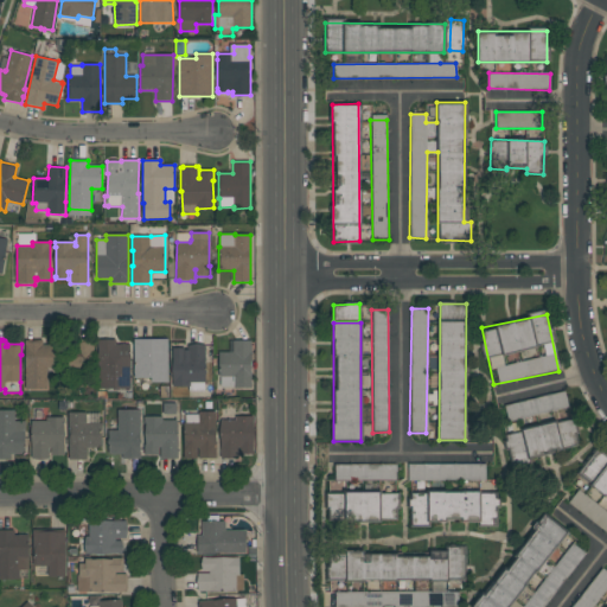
[(25,340),(43,339),(43,345),(57,345),(57,368),(48,368),(48,389),(26,389),(25,340)]
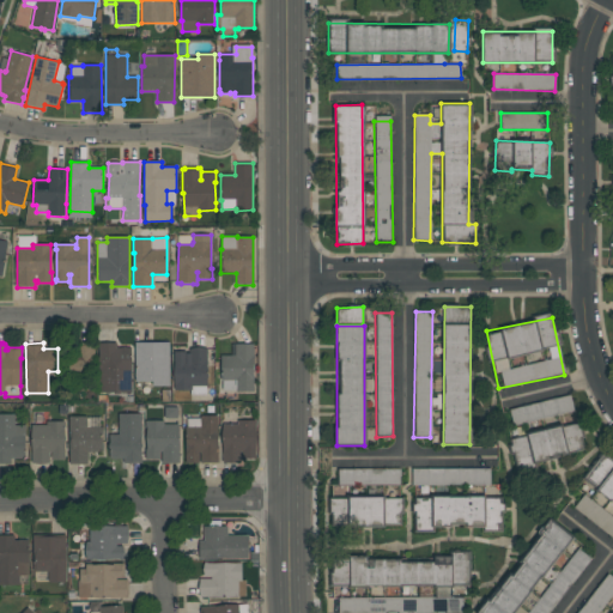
[(96,393),(78,393),(78,380),(62,380),(62,354),(77,354),(77,343),(95,343),(96,393)]
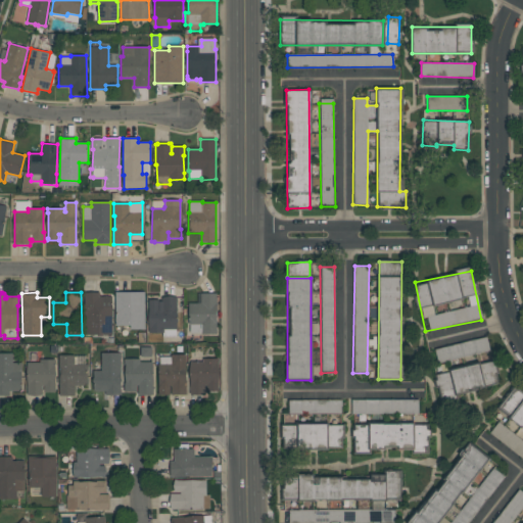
[(112,335),(85,335),(85,293),(100,292),(100,297),(103,297),(103,296),(109,296),(109,297),(111,297),(112,335)]
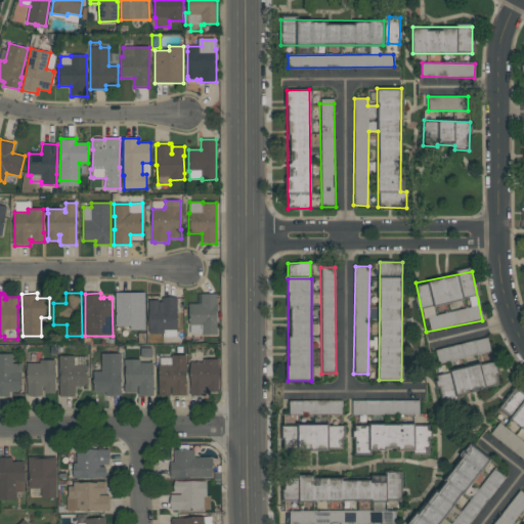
[(116,293),(145,293),(145,330),(131,330),(131,326),(116,326),(116,293)]
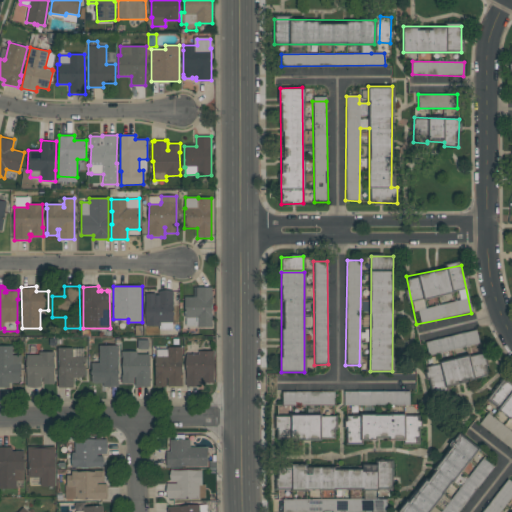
[(212,327),(197,327),(197,326),(186,326),(186,318),(185,318),(185,297),(197,297),(197,287),(212,287),(212,327)]
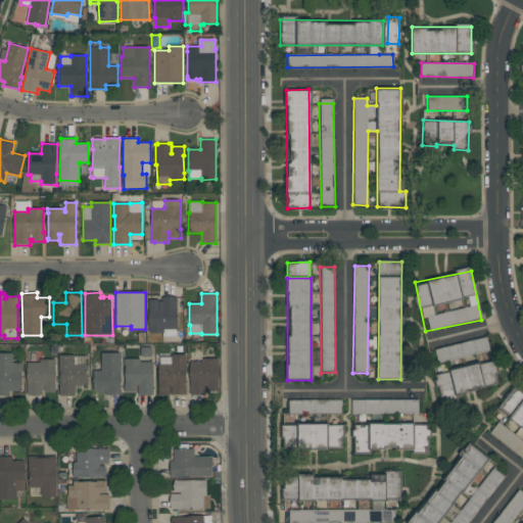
[(148,300),(158,300),(158,301),(161,301),(161,298),(177,298),(177,308),(177,337),(162,337),(162,333),(148,333),(148,300)]
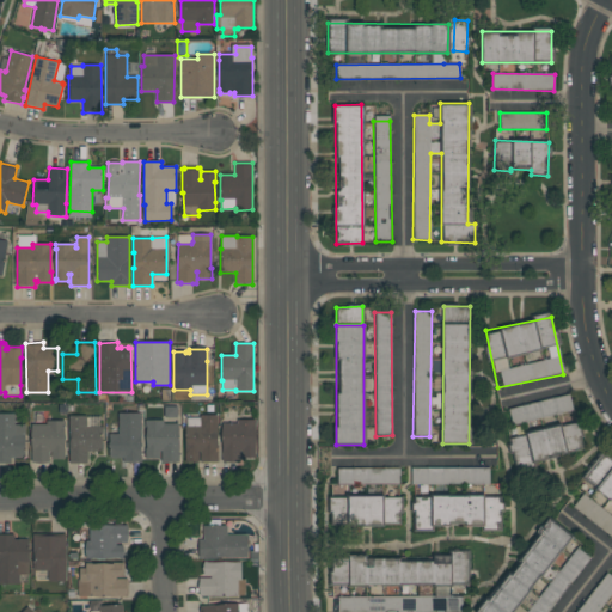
[(512,426),(573,411),(569,395),(507,408),(512,426)]
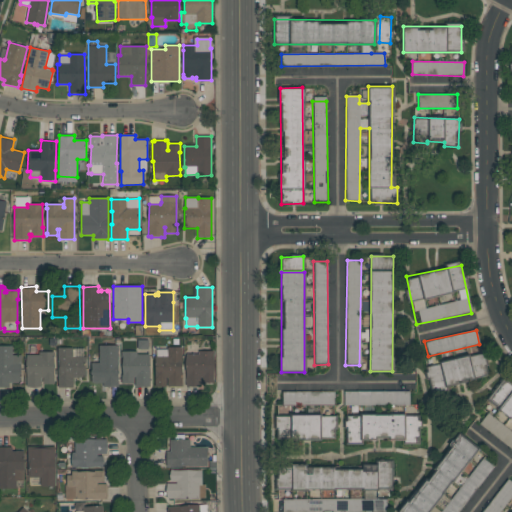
[(149,350),(138,350),(138,341),(149,341),(149,350)]
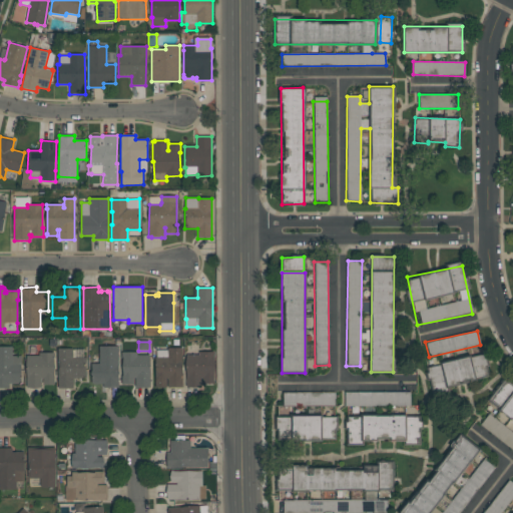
[(118,388),(104,388),(104,384),(100,384),(94,384),(92,384),(92,364),(99,364),(99,347),(118,346),(118,388)]
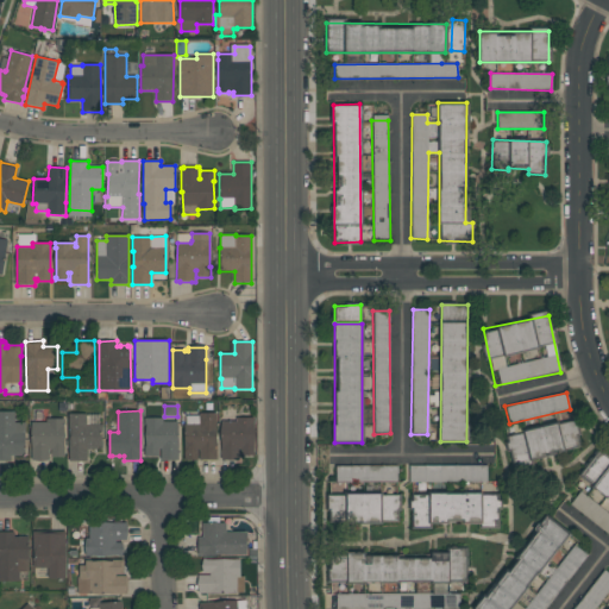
[(0,412),(14,412),(14,422),(25,422),(25,456),(11,456),(11,460),(0,460),(0,412)]
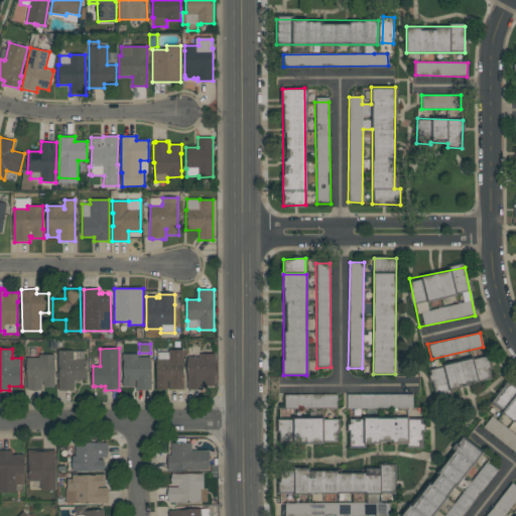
[(183,390),(168,390),(168,380),(167,380),(167,390),(156,390),(156,360),(157,360),(157,353),(168,352),(168,350),(183,350),(183,390)]
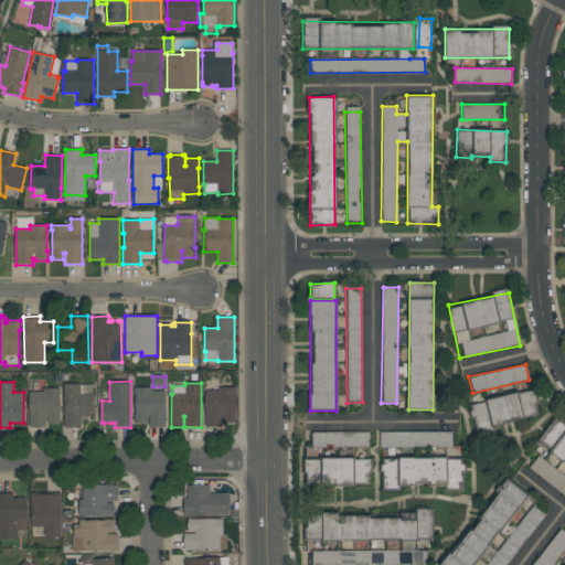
[(64,384),(81,384),(81,386),(83,386),(83,394),(95,394),(95,416),(81,416),(81,427),(64,428),(64,384)]
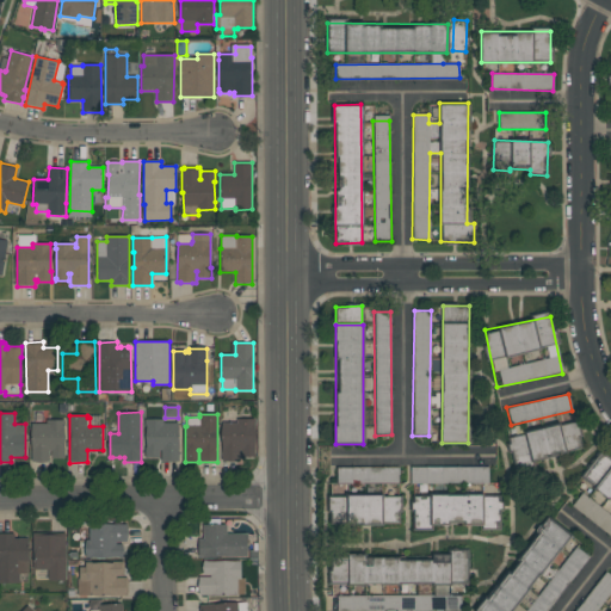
[(179,462),(177,462),(164,462),(161,462),(161,450),(159,450),(159,458),(146,458),(146,448),(147,448),(147,426),(146,426),(144,420),(164,419),(164,424),(178,423),(179,462)]
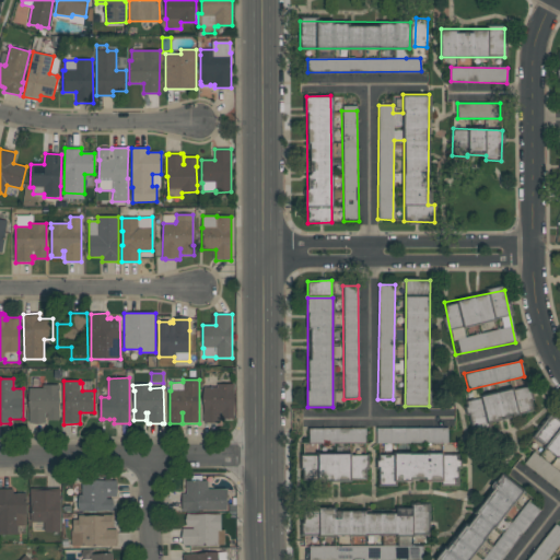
[(203,387),(218,387),(218,384),(234,384),(234,419),(222,419),(222,412),(220,412),(220,422),(203,422),(203,387)]
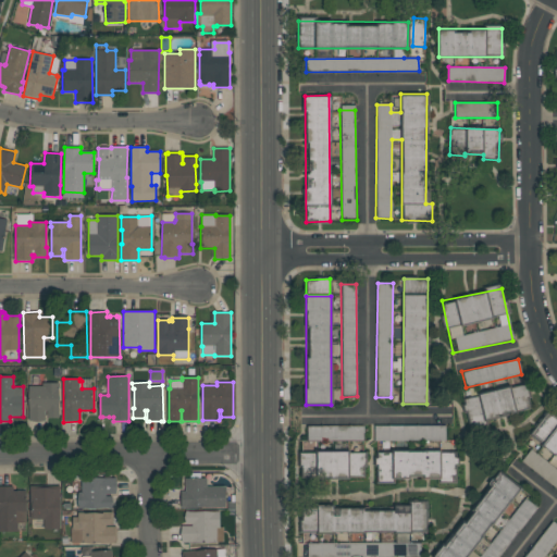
[(29,386),(42,386),(42,383),(59,383),(59,415),(60,415),(60,417),(47,417),(47,411),(45,411),(45,421),(29,421),(29,386)]
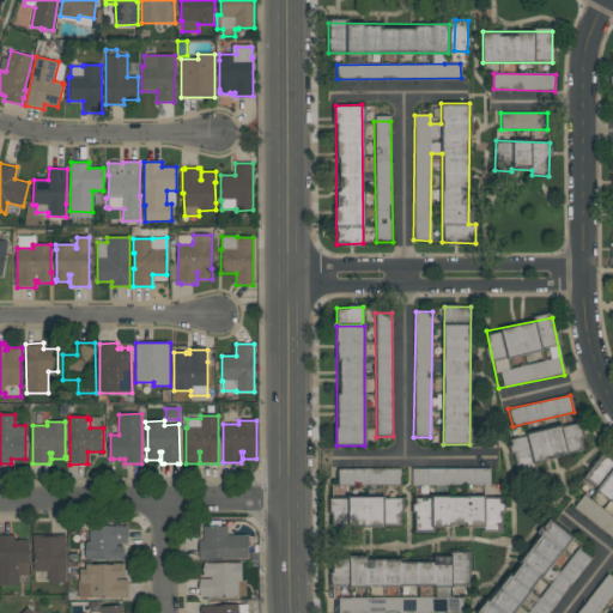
[(584,451),(577,423),(510,439),(516,468),(584,451)]
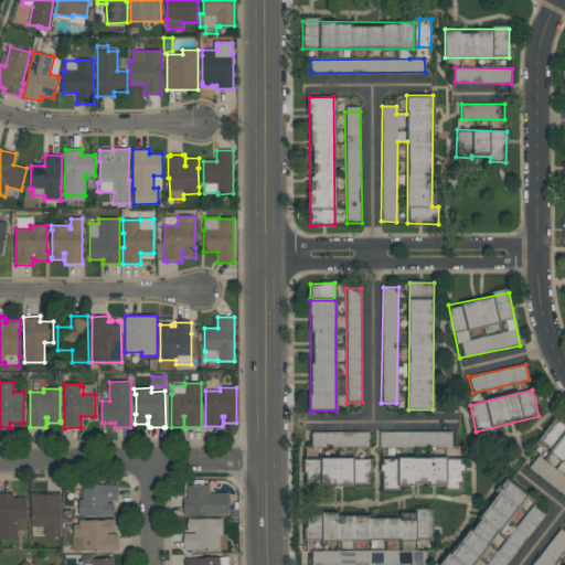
[(564,427),(553,419),(535,446),(564,465),(564,427)]
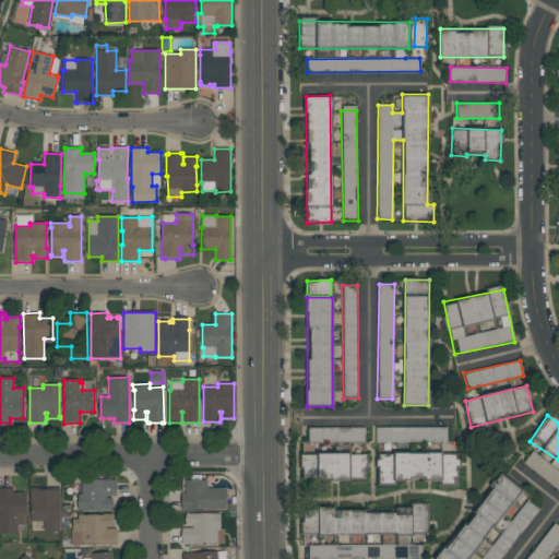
[(308,429),(308,443),(365,441),(365,427),(308,429)]
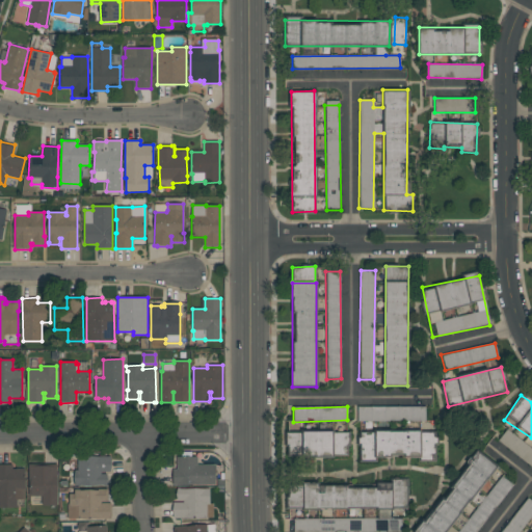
[(425,407),(357,406),(356,420),(425,421),(425,407)]
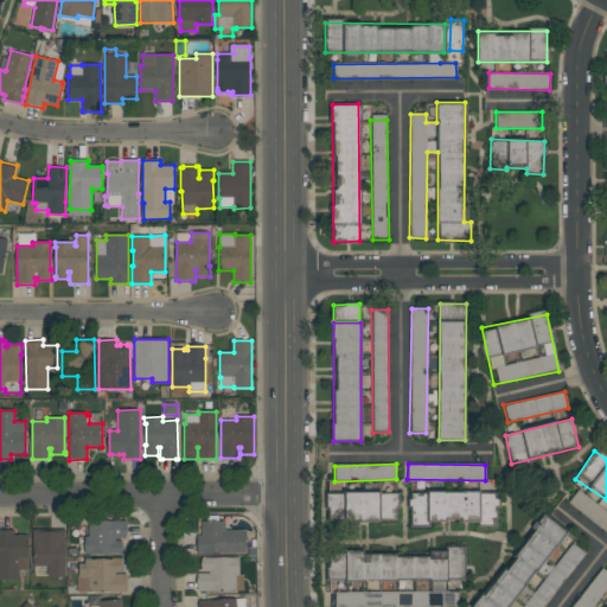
[(325,521),(397,522),(397,493),(326,492),(325,521)]
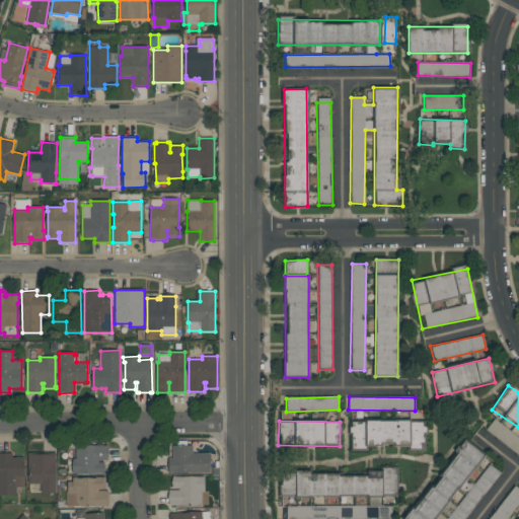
[(350,422),(351,450),(366,450),(366,445),(410,445),(410,450),(425,450),(425,421),(350,422)]
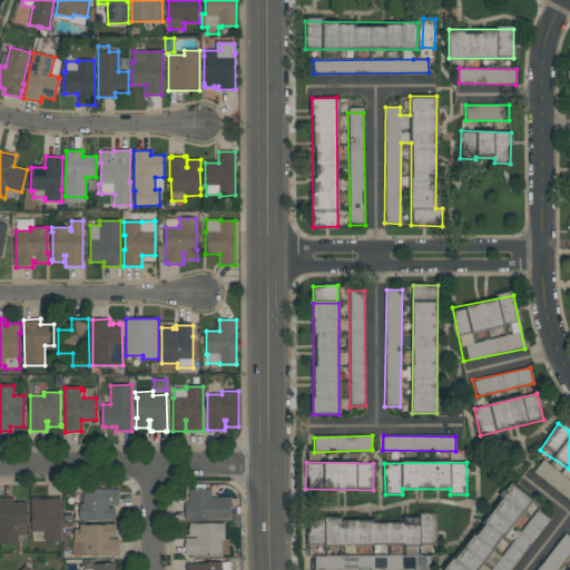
[(479,569),(530,498),(510,483),(448,569),(479,569)]
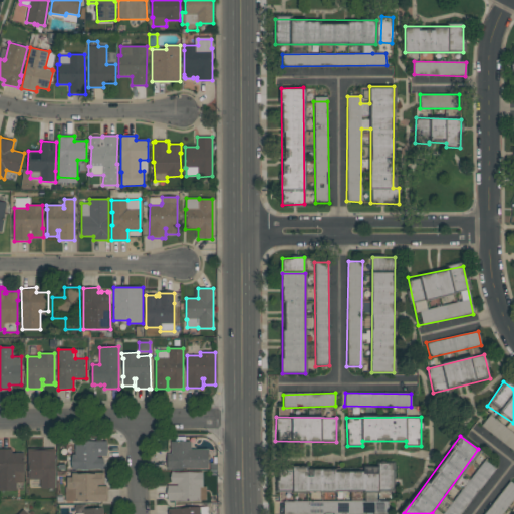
[(107,456),(99,456),(99,458),(103,458),(103,470),(101,470),(101,469),(78,469),(78,470),(72,470),(72,454),(75,454),(75,442),(107,441),(107,456)]
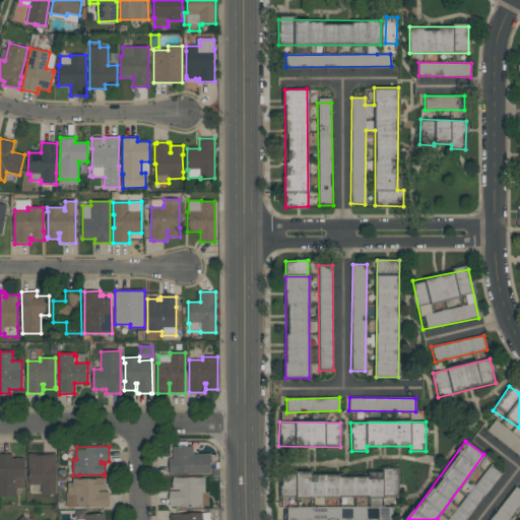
[(169,474),(169,459),(173,459),(173,447),(193,447),(193,454),(210,454),(211,474),(169,474)]
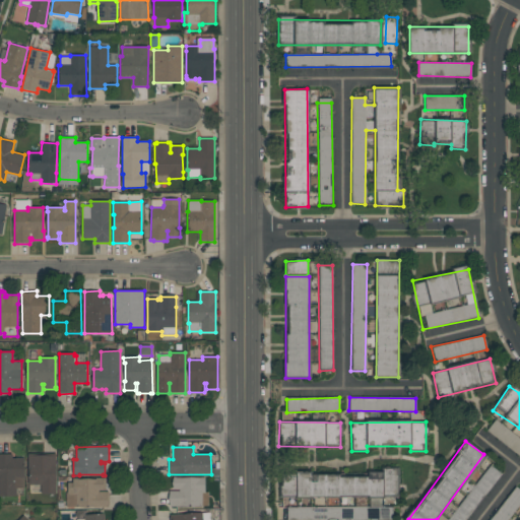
[(0,454),(12,454),(12,458),(24,458),(24,489),(16,489),(16,496),(0,496),(0,454)]
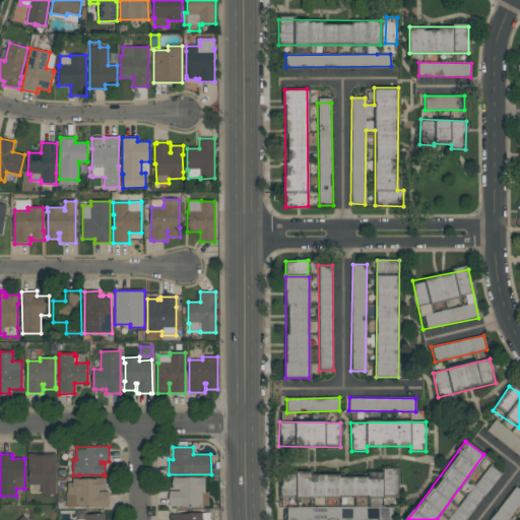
[(56,495),(42,495),(42,484),(28,484),(28,454),(36,454),(36,456),(50,455),(50,454),(56,454),(56,495)]
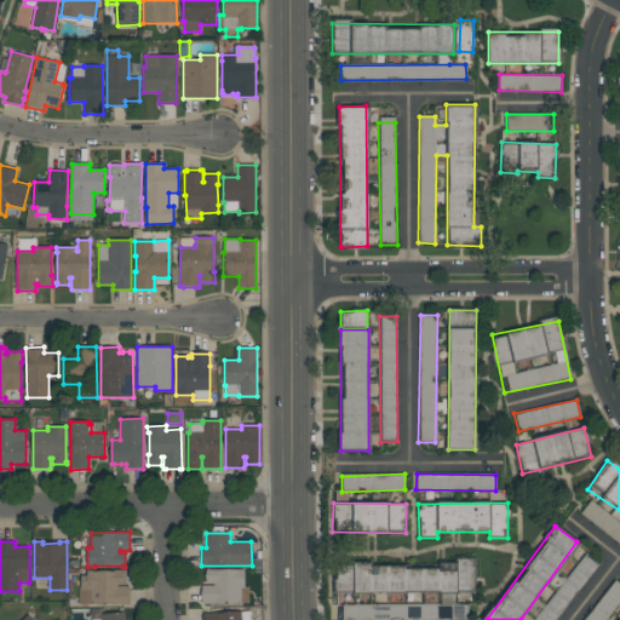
[(555,619),(598,566),(585,555),(533,619),(555,619)]
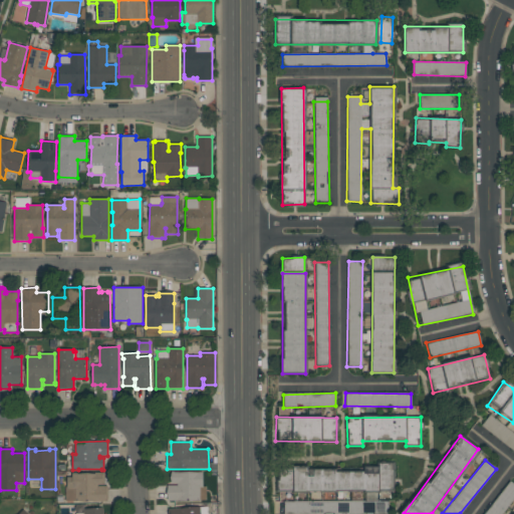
[(393,465),(364,465),(364,469),(277,470),(278,492),(393,491),(393,465)]
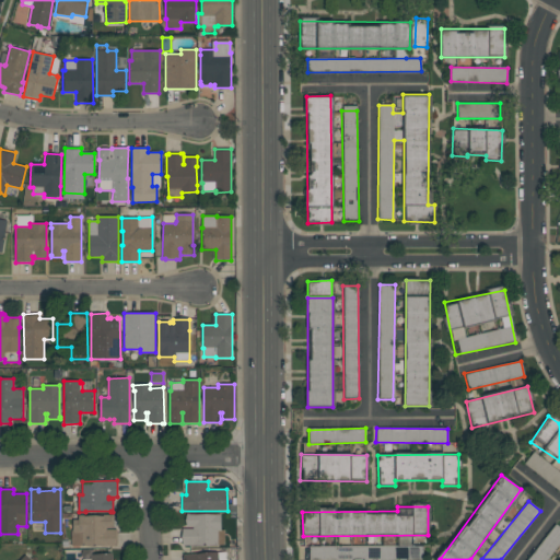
[(71,546),(71,531),(79,531),(79,518),(73,518),(73,511),(78,511),(78,514),(84,514),(84,516),(103,516),(103,515),(114,515),(114,528),(106,528),(106,529),(117,529),(117,532),(118,532),(118,544),(117,544),(117,546),(71,546)]
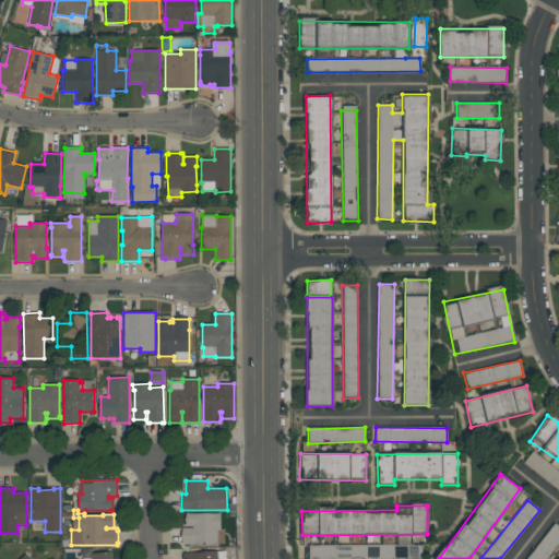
[(182,544),(182,528),(192,528),(192,526),(187,526),(187,513),(189,513),(189,514),(221,514),(221,530),(224,530),(224,544),(182,544)]
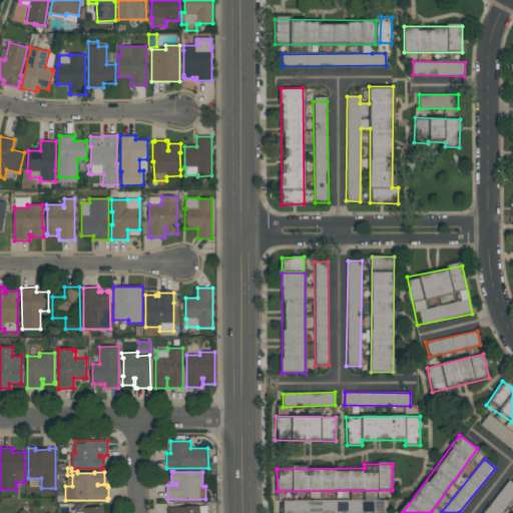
[(500,512),(512,497),(512,483),(508,480),(482,512),(500,512)]
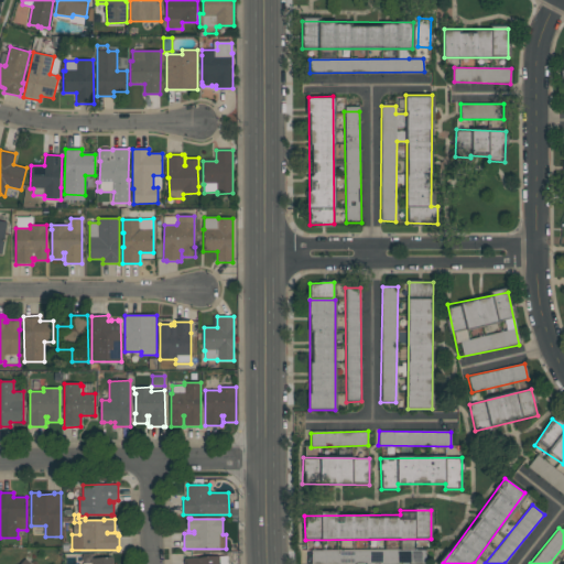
[(386,550),(311,550),(310,563),(423,563),(423,550),(414,550),(413,540),(386,540),(386,550)]
